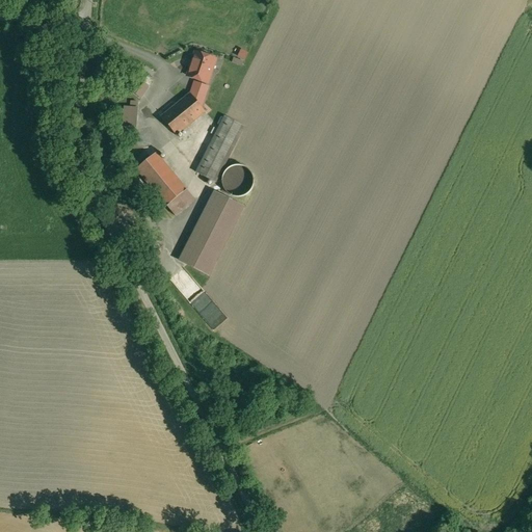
[(218,59),(194,51),(185,77),(194,81),(208,85),(218,59)]
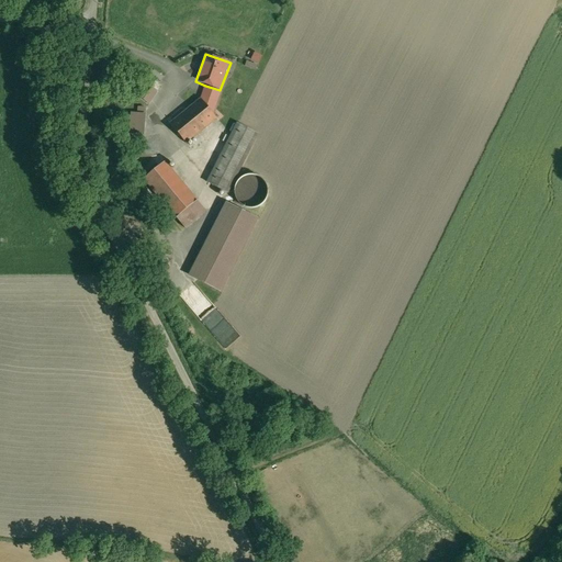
[(165,77),(155,70),(150,76),(160,82),(165,77)]
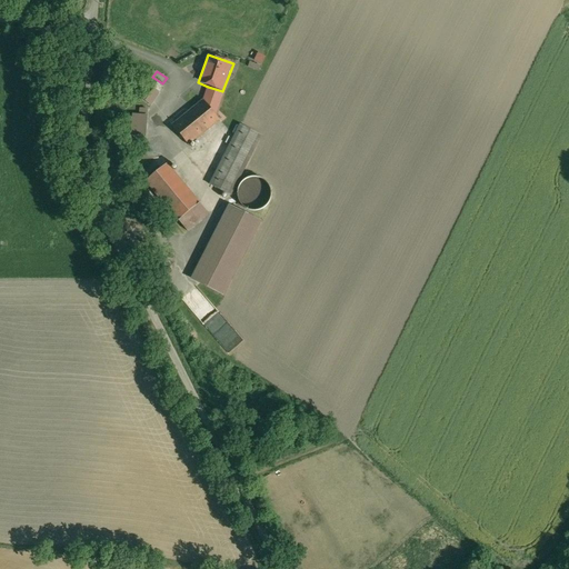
[(153,88),(148,85),(140,98),(150,106),(163,87),(157,82),(153,88)]
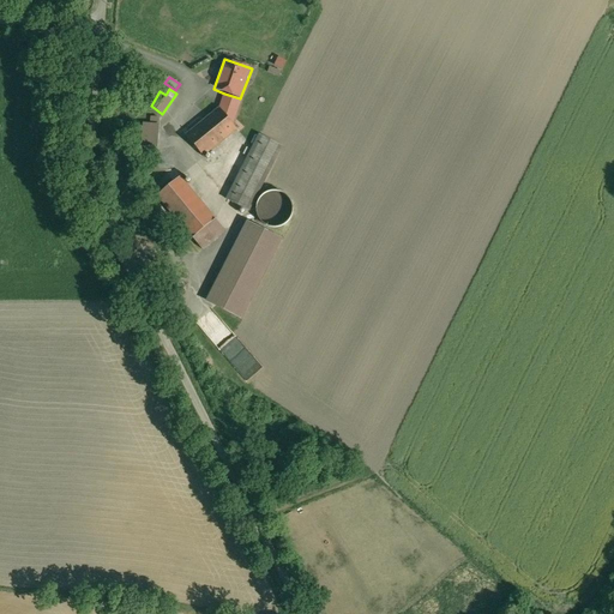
[(244,100),(240,98),(224,94),(220,108),(234,126),(244,100)]
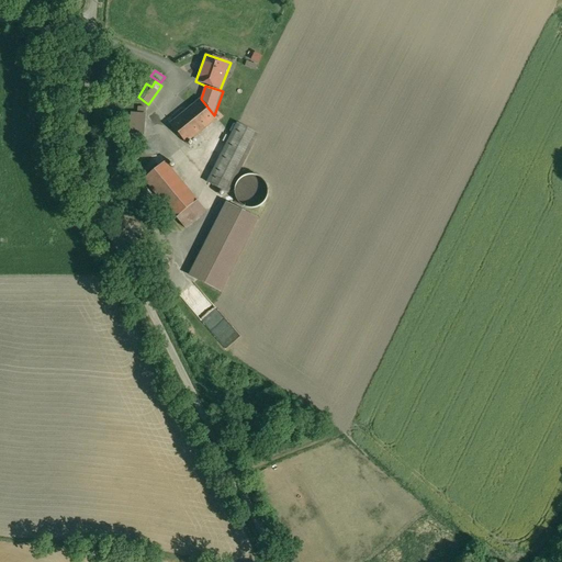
[(214,115),(201,99),(187,110),(198,124),(191,128),(197,135),(217,119),(214,115)]
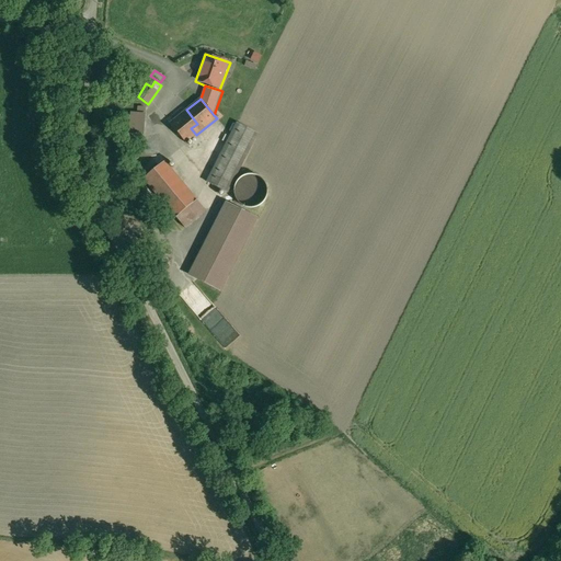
[(197,124),(186,110),(170,124),(186,144),(196,135),(191,128),(197,124)]
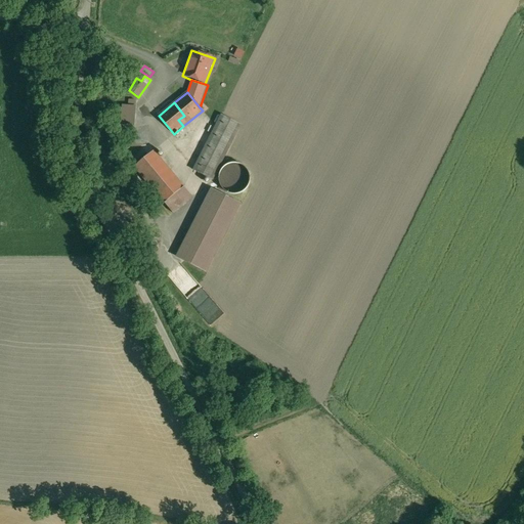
[(136,105),(122,104),(120,125),(134,126),(136,105)]
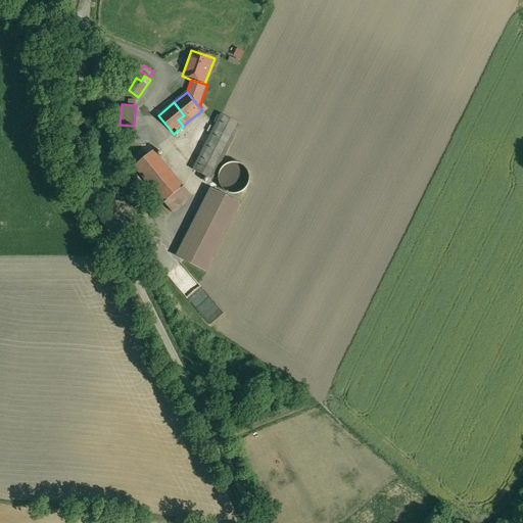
[(241,125),(221,114),(192,170),(212,180),(241,125)]
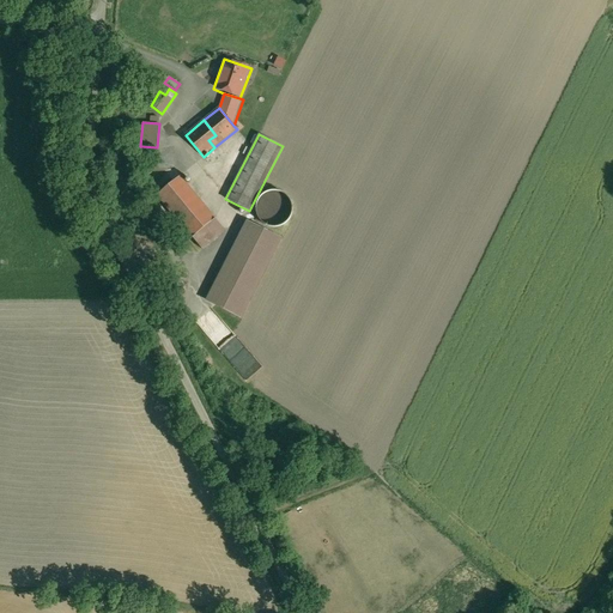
[(180,176),(157,195),(171,212),(181,204),(175,196),(187,186),(180,176)]
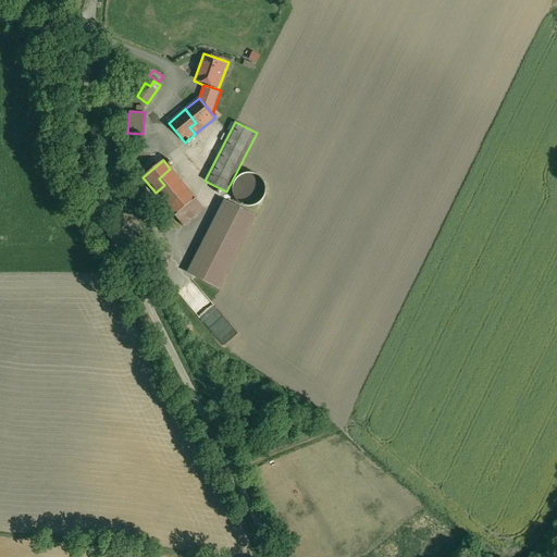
[(203,209),(170,169),(159,178),(164,185),(156,193),(184,226),(203,209)]
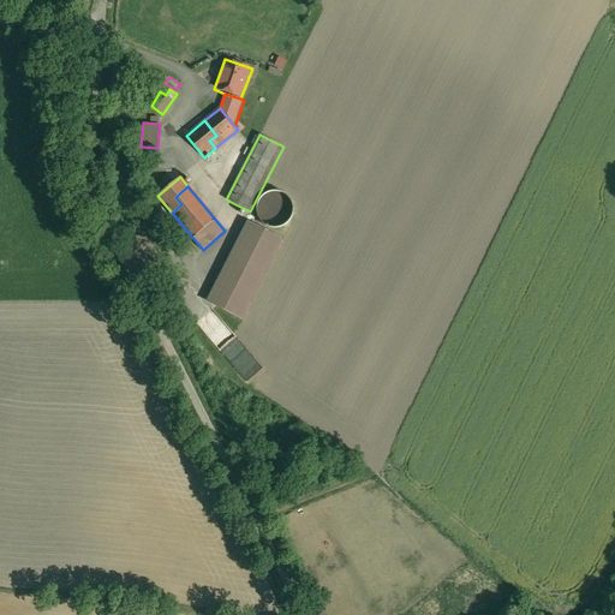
[(284,240),(248,221),(206,302),(242,321),(284,240)]
